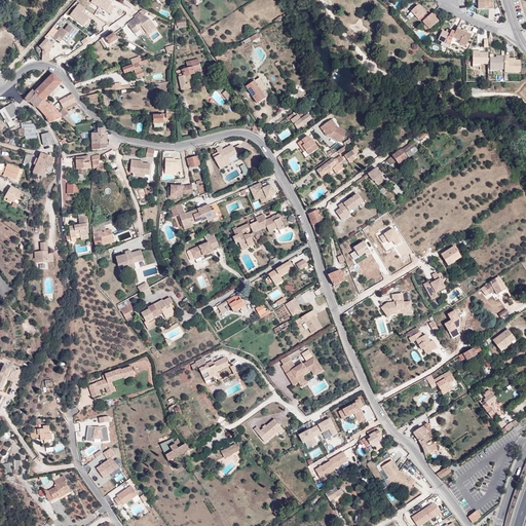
[(112,3),(106,0),(103,0),(99,7),(111,14),(115,7),(111,5),(112,3)]
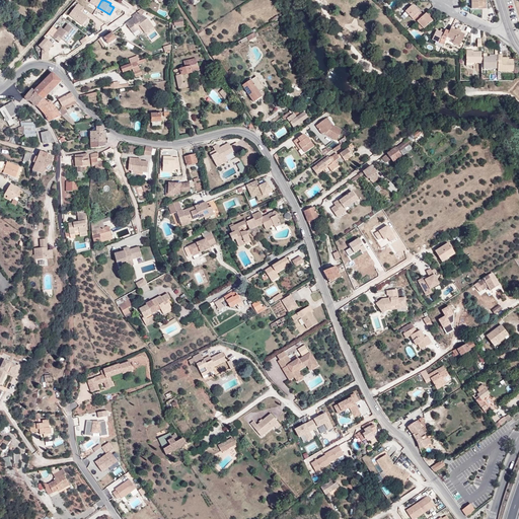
[(482,6),(483,9),(486,9),(486,0),(471,0),(471,9),(478,9),(478,6),(482,6)]
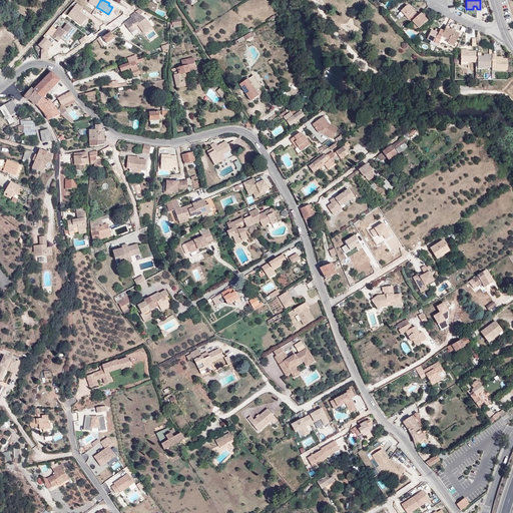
[(83,8),(77,3),(68,15),(81,25),(87,17),(80,11),(83,8)]
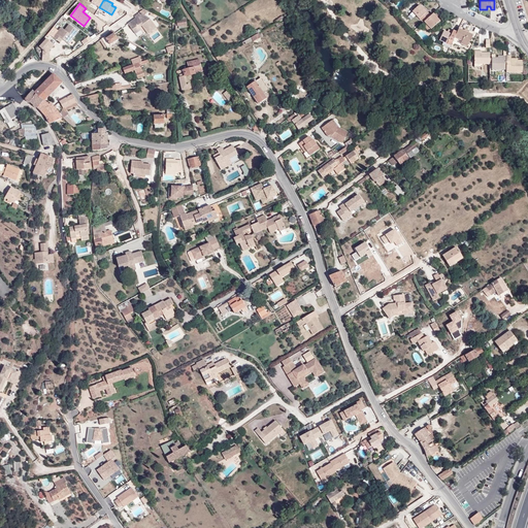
[(413,11),(423,23),(424,22),(431,15),(427,11),(426,12),(419,5),(413,11)]
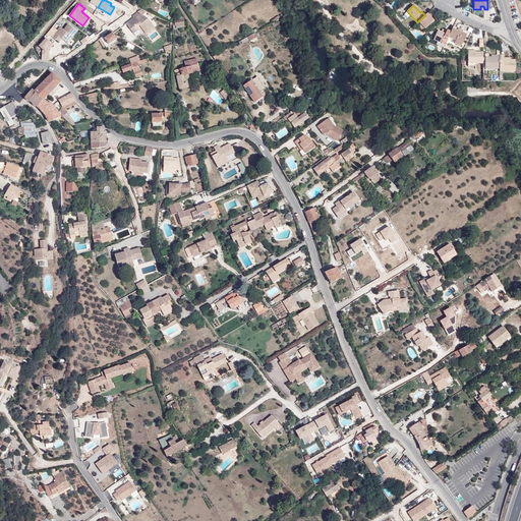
[(138,15),(137,13),(134,15),(135,17),(134,18),(126,24),(133,34),(139,30),(137,27),(140,25),(146,34),(154,27),(148,19),(142,15),(140,14),(139,14),(138,15)]
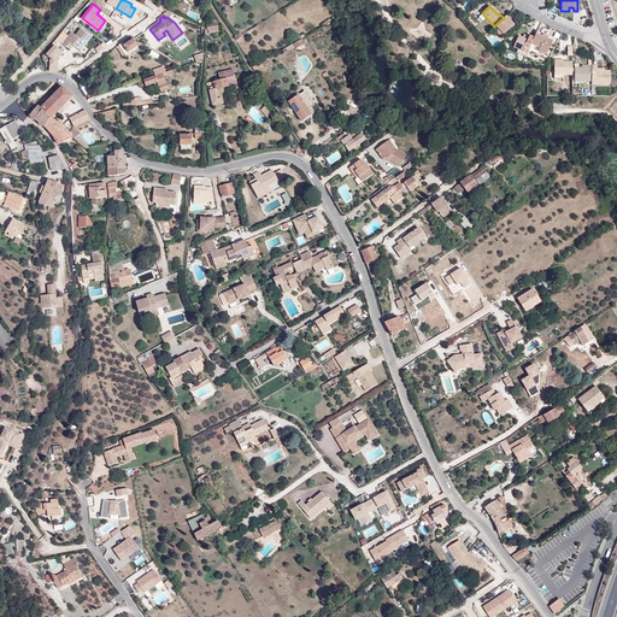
[(511,22),(506,16),(504,18),(495,25),(499,30),(503,33),(504,34),(513,24),(511,22)]
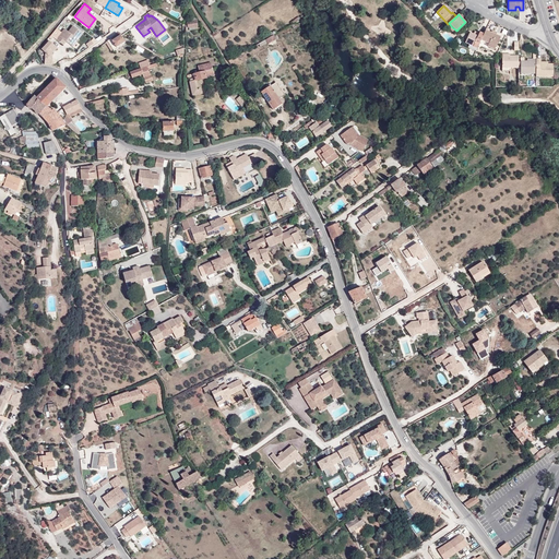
[(189,28),(198,27),(197,21),(195,21),(195,19),(189,19),(189,22),(188,22),(189,28)]
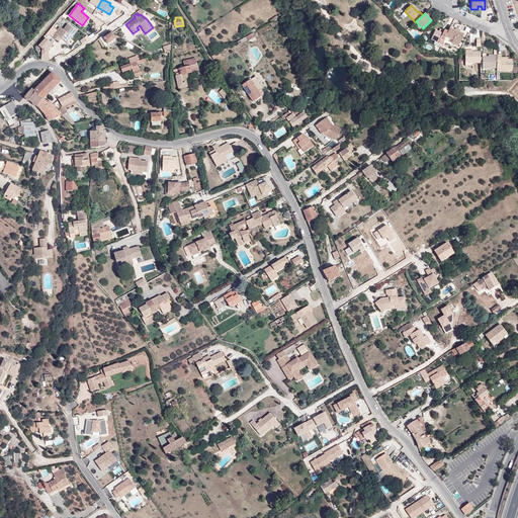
[(60,26),(53,36),(60,41),(62,38),(67,41),(72,35),(73,36),(77,31),(68,24),(64,29),(60,26)]
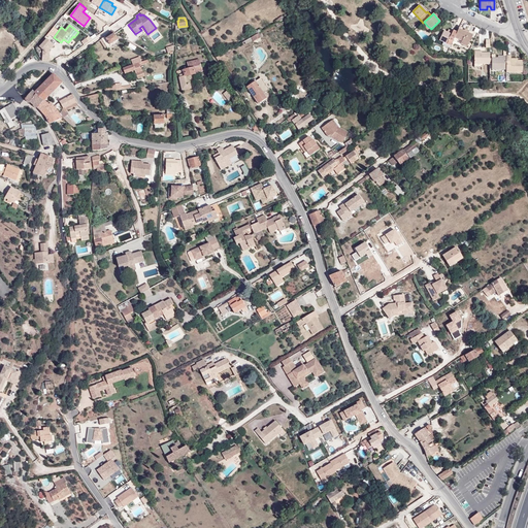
[(463,31),(458,28),(457,31),(456,35),(454,38),(461,41),(467,44),(472,35),(468,33),(463,31)]
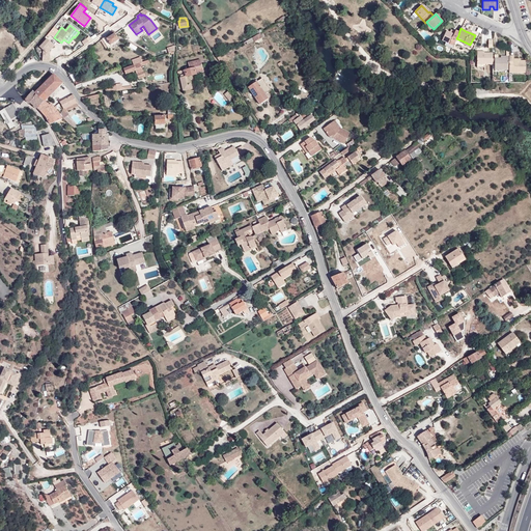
[(262,32),(263,32),(261,29),(259,30),(258,30),(251,35),(252,38),(262,32)]
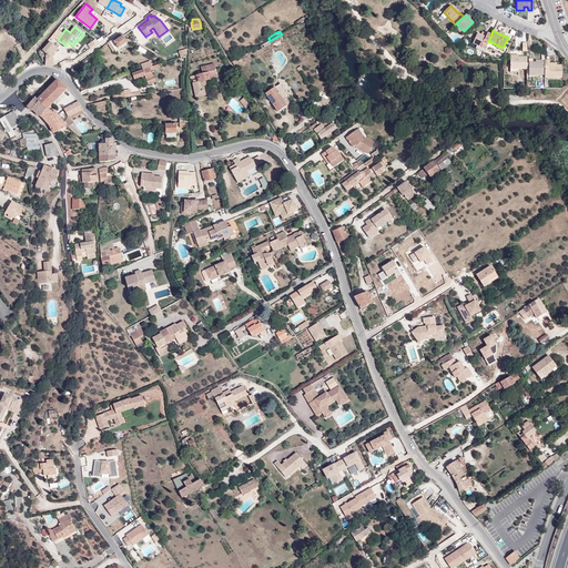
[(488,41),(490,38),(492,33),(488,32),(487,33),(486,36),(482,33),(478,32),(473,44),(476,46),(475,48),(479,50),(480,48),(485,49),(488,41)]
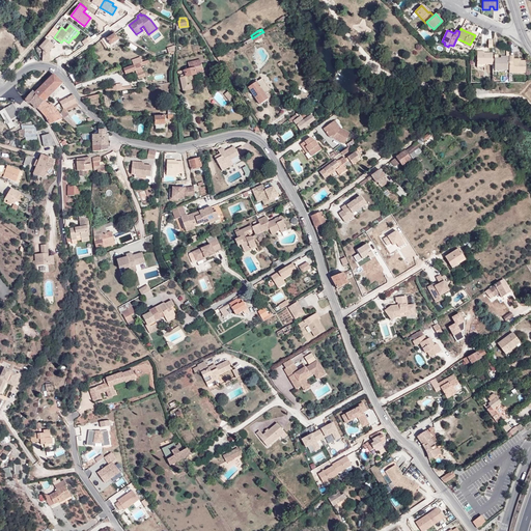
[(252,38),(254,42),(255,42),(262,37),(264,36),(262,32),(252,38)]
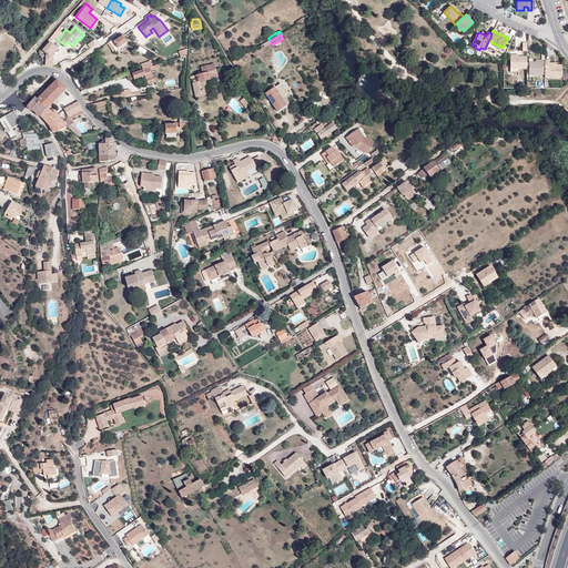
[(113,40),(110,42),(117,52),(120,50),(119,49),(128,44),(128,43),(123,37),(114,42),(113,40)]
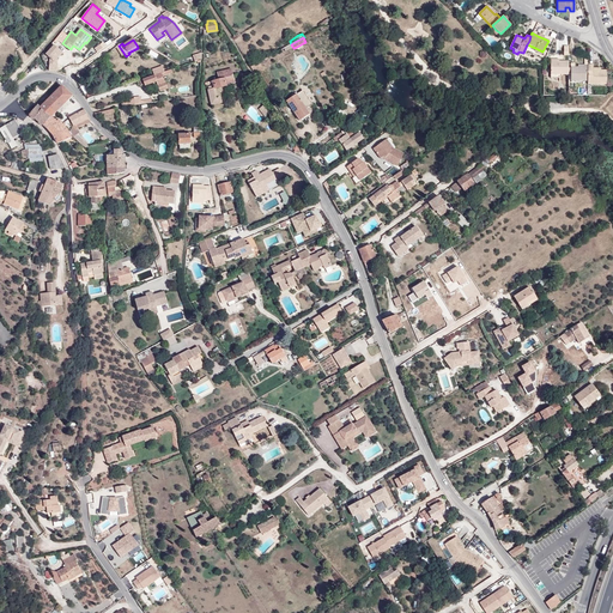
[(64,53),(55,44),(47,54),(52,58),(50,70),(58,71),(59,65),(58,65),(58,60),(64,53)]
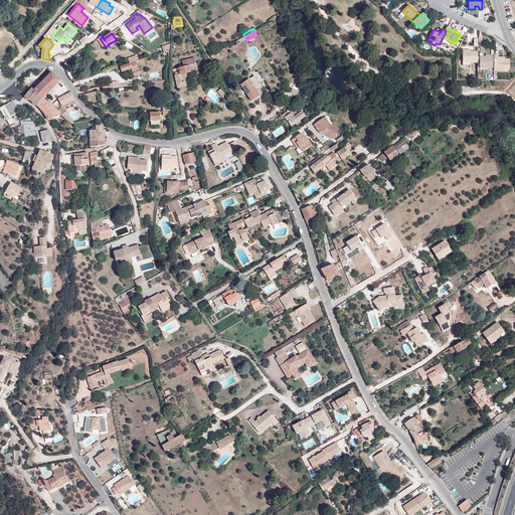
[(470,62),(478,62),(478,51),(470,51),(470,49),(463,49),(463,62),(470,62)]
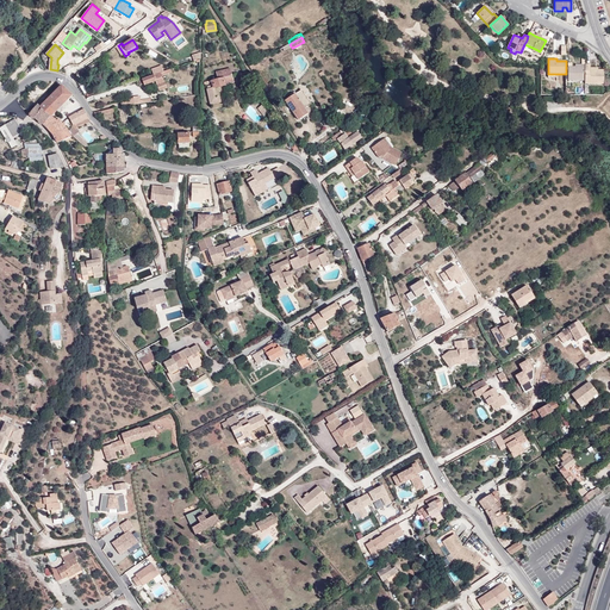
[(585,80),(585,83),(604,83),(604,70),(598,70),(590,70),(590,67),(590,64),(585,64),(585,67),(585,80)]
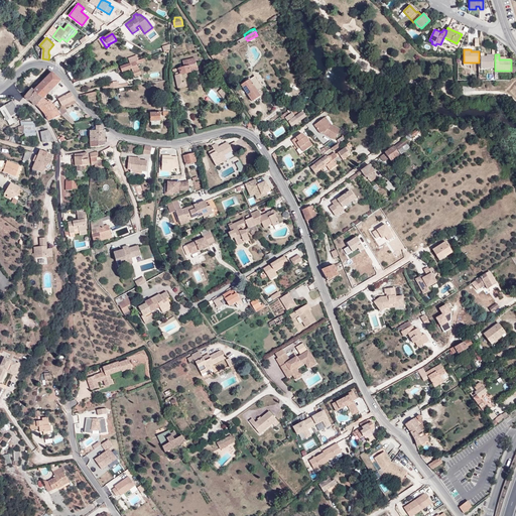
[(495,56),(487,56),(481,56),(481,68),(495,68),(495,56)]
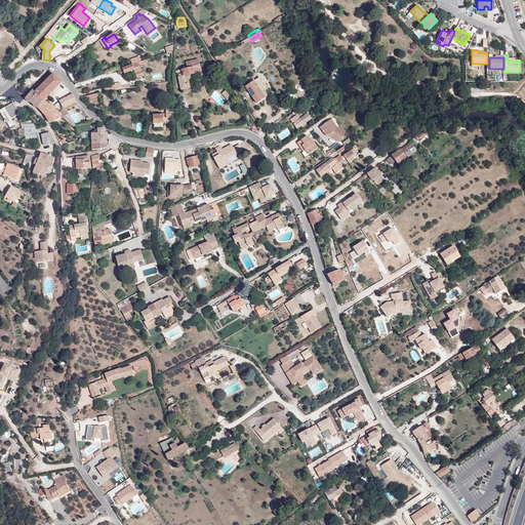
[(148,59),(139,63),(138,63),(132,65),(122,68),(124,72),(124,74),(134,71),(137,78),(145,76),(143,71),(142,71),(139,66),(149,63),(148,59)]
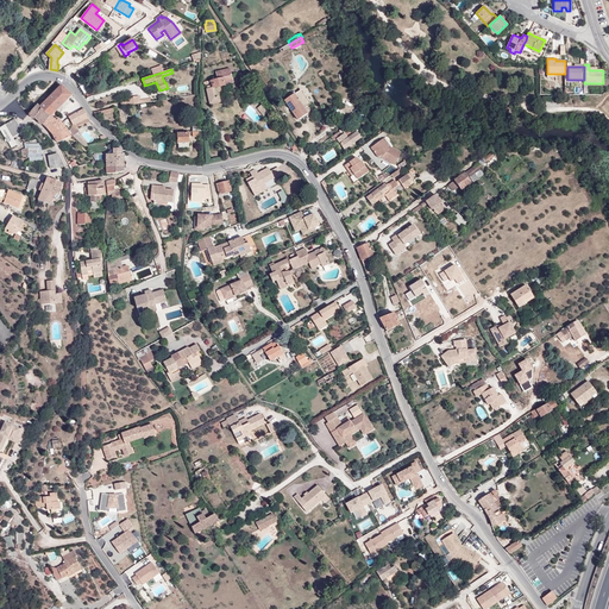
[(218,79),(232,76),(230,69),(215,73),(218,79)]
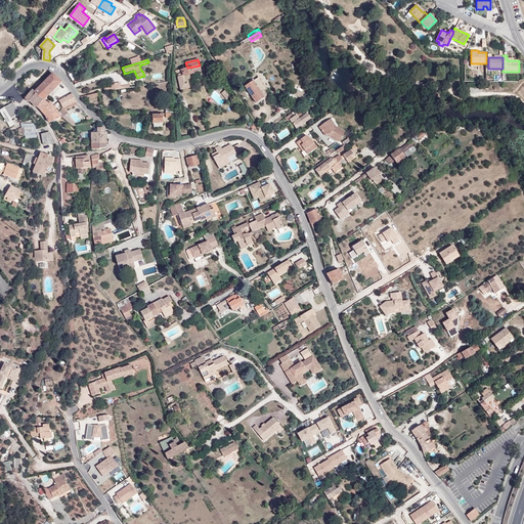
[(187,68),(180,70),(181,74),(182,74),(183,77),(184,77),(194,74),(194,72),(201,71),(200,66),(187,68)]
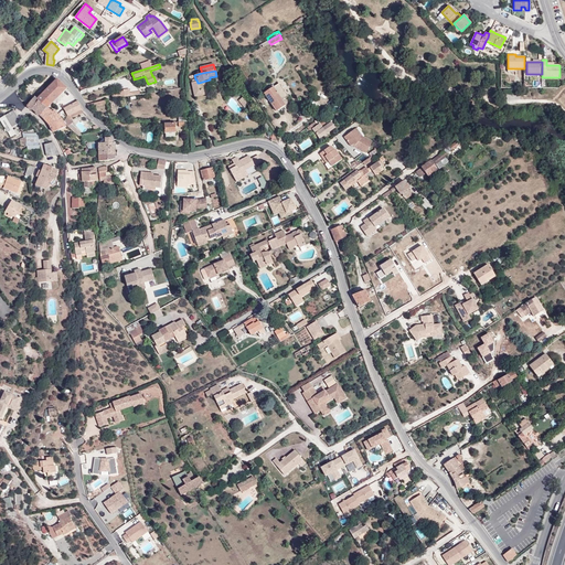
[(57,78),(36,99),(48,109),(53,103),(66,88),(57,78)]
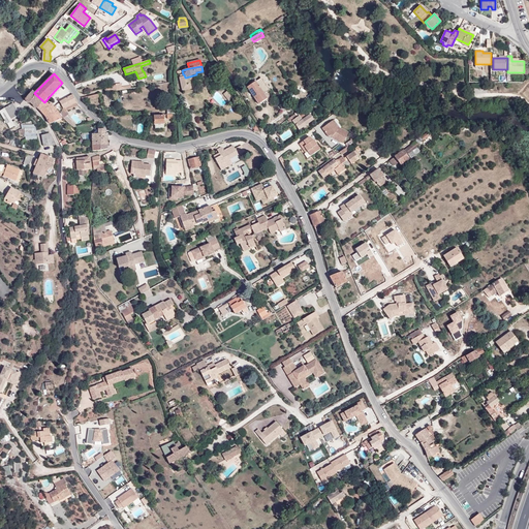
[(179,75),(183,91),(192,89),(190,83),(188,83),(186,78),(185,78),(184,74),(183,74),(179,75)]
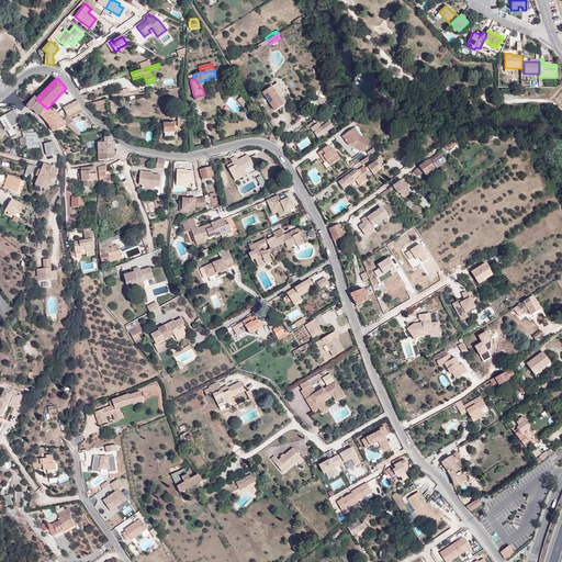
[(278,82),(263,93),(274,110),(283,104),(281,100),(287,96),(278,82)]
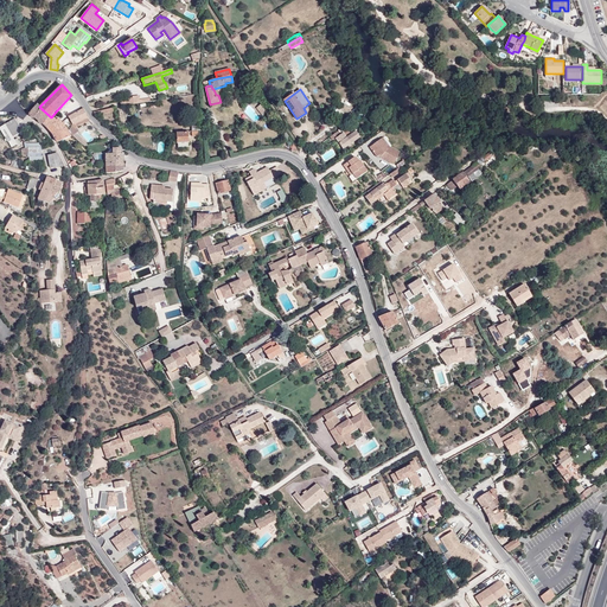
[(120,100),(120,102),(121,106),(140,103),(140,100),(139,96),(133,97),(133,98),(120,100)]
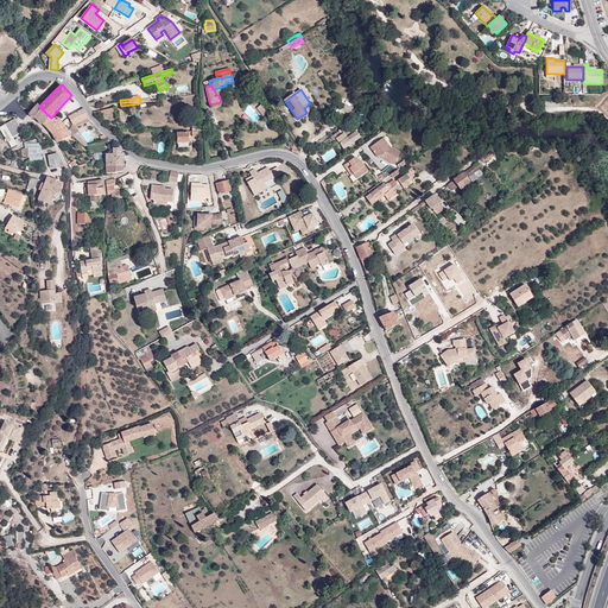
[(51,118),(39,107),(38,105),(30,114),(43,125),(51,118)]
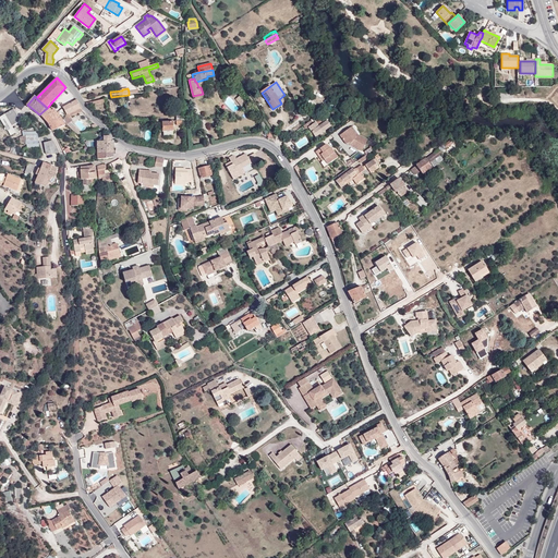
[(245,104),(240,96),(235,99),(241,107),(245,104)]
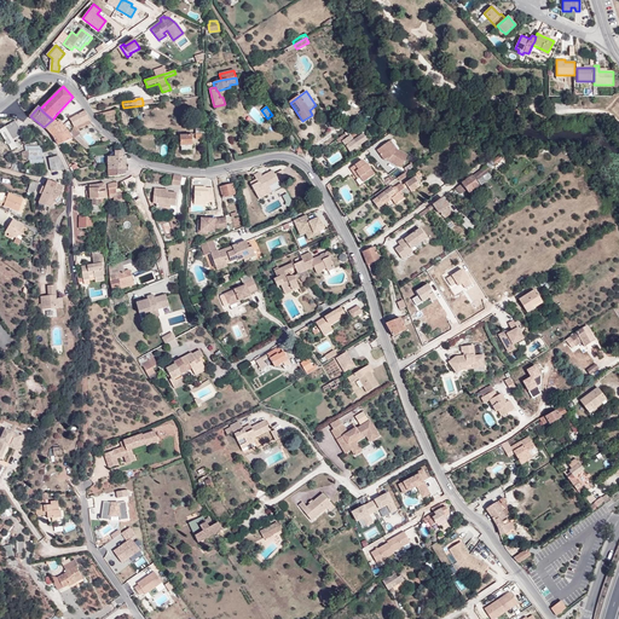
[(90,121),(85,111),(70,120),(75,128),(90,121)]
